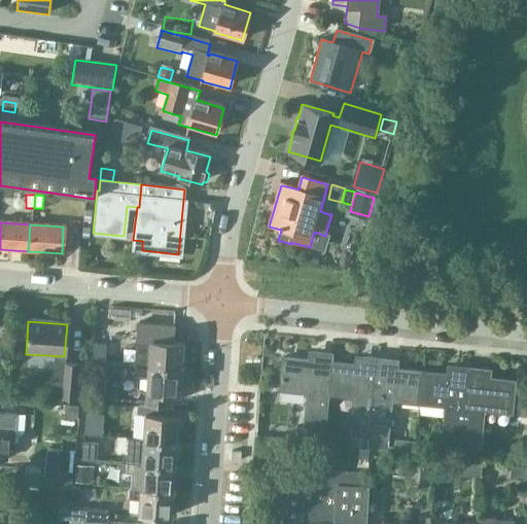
[(172,324),(137,322),(135,350),(181,354),(182,342),(170,341),(172,324)]
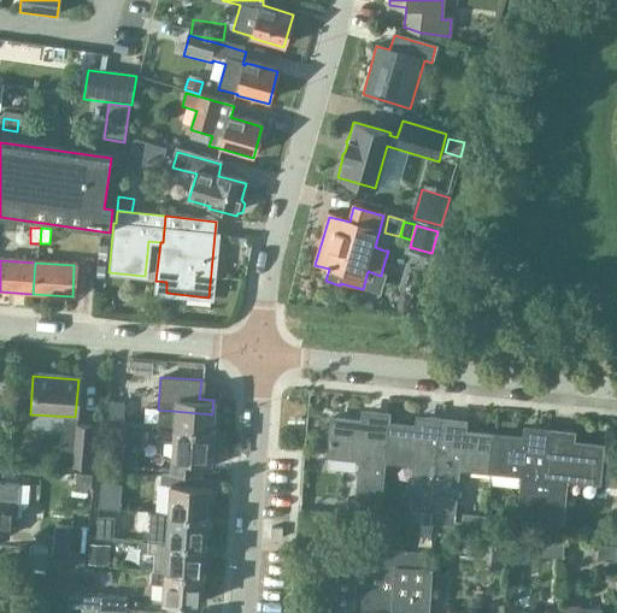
[(106,404),(105,424),(122,425),(123,405),(106,404)]
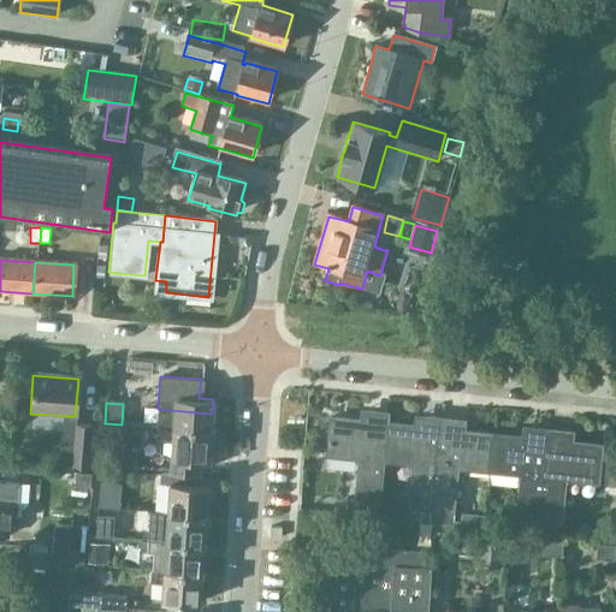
[(211,429),(212,414),(158,409),(155,439),(170,440),(167,468),(197,470),(199,458),(214,459),(217,429),(211,429)]
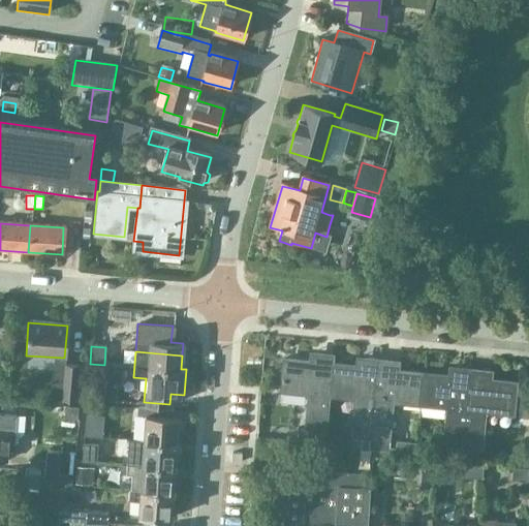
[(328,394),(331,362),(332,353),(312,351),(312,361),(283,358),(280,389),(308,392),(304,428),(304,431),(298,431),(297,443),(322,446),(324,430),(328,394)]
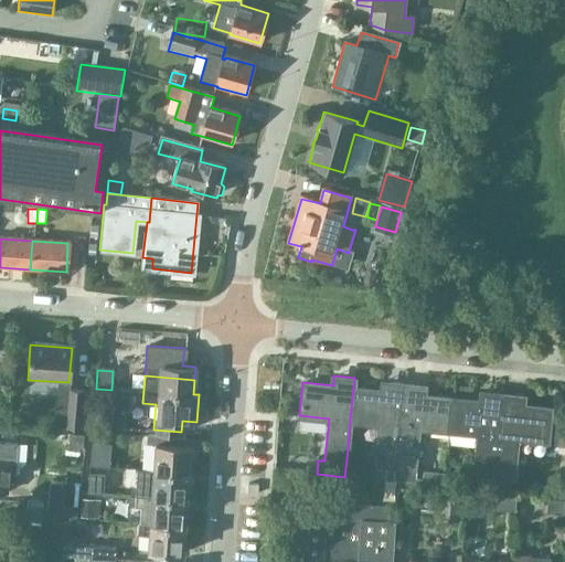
[(396,466),(405,384),(392,382),(391,391),(353,386),(350,421),(379,424),(374,463),(377,464),(375,480),(394,483),(394,479),(396,466)]
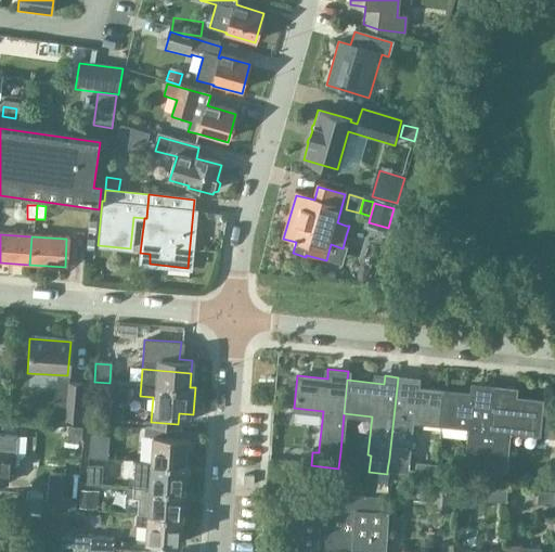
[(442,424),(447,390),(411,386),(411,379),(398,377),(389,458),(409,460),(413,421),(442,424)]
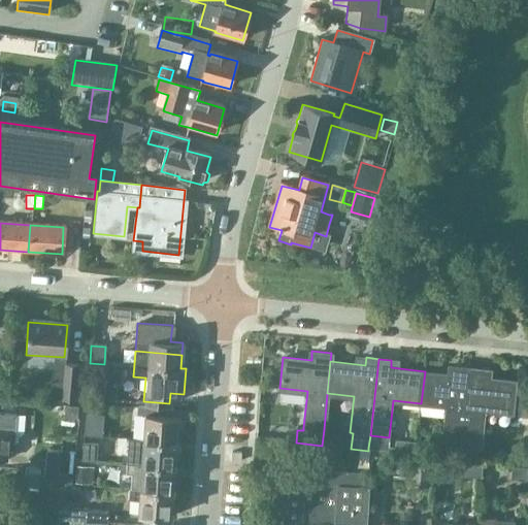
[(113,387),(114,363),(104,363),(103,386),(113,387)]
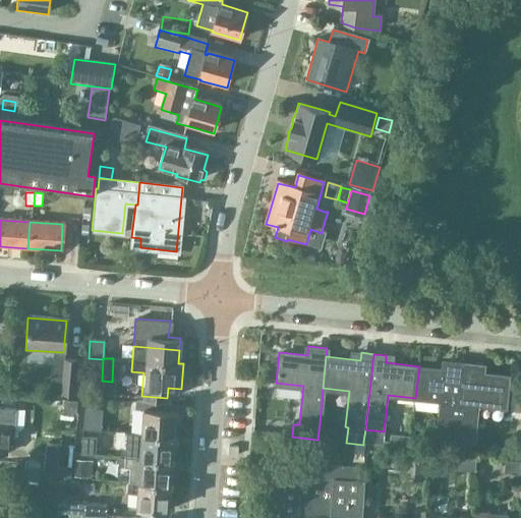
[(74,394),(76,360),(63,359),(60,389),(60,393),(62,393),(74,394)]
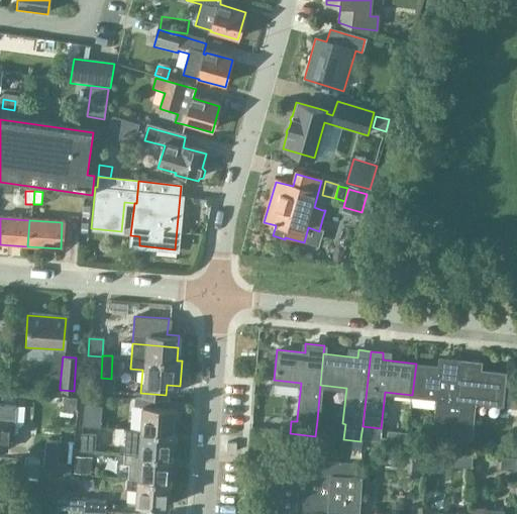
[(452,435),(461,360),(448,358),(447,368),(416,364),(412,395),(440,398),(436,433),(452,435)]
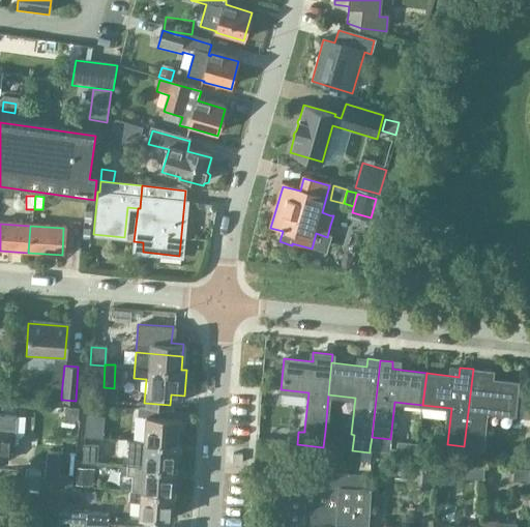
[(487,371),(473,369),(464,446),(482,448),(487,411),(514,414),(519,383),(486,379),(487,371)]
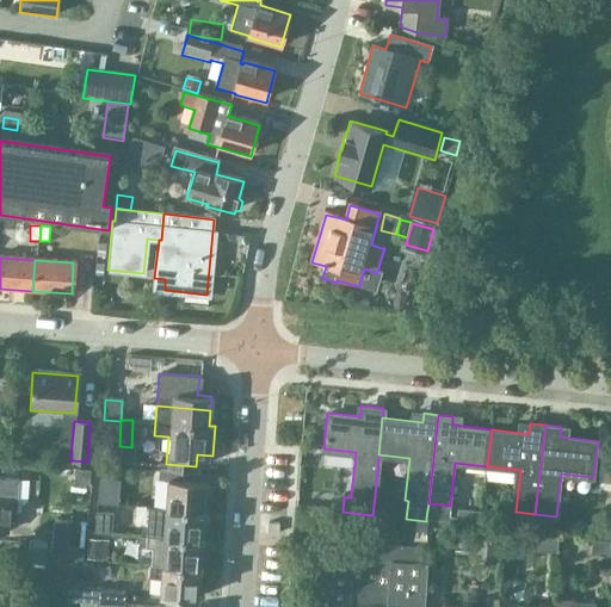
[(72,469),(73,460),(71,460),(71,456),(61,454),(60,469),(72,469)]
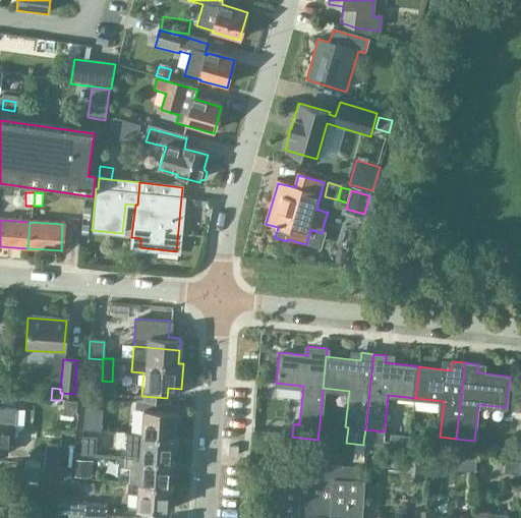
[(77,403),(64,402),(63,414),(76,415),(77,403)]
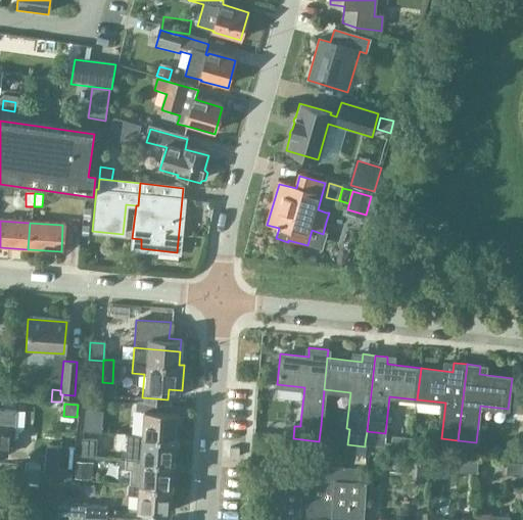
[(144,414),(142,435),(175,437),(176,413),(171,413),(172,408),(136,405),(135,413),(144,414)]
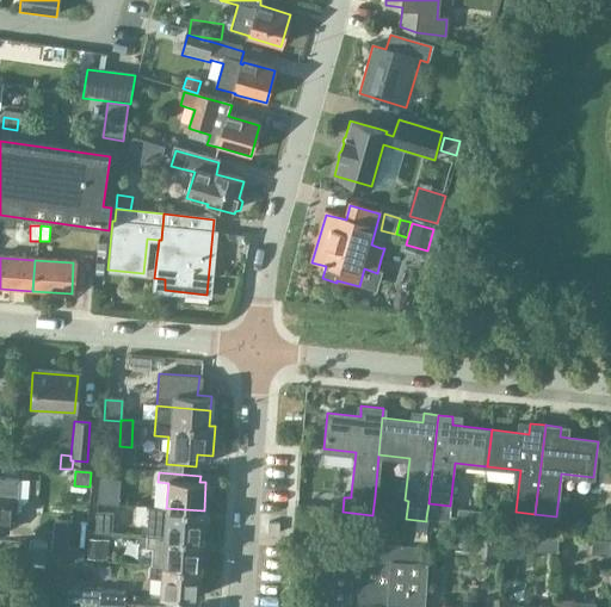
[(18,482),(11,482),(0,481),(0,533),(8,534),(10,515),(16,516),(17,502),(28,503),(30,483),(18,482)]
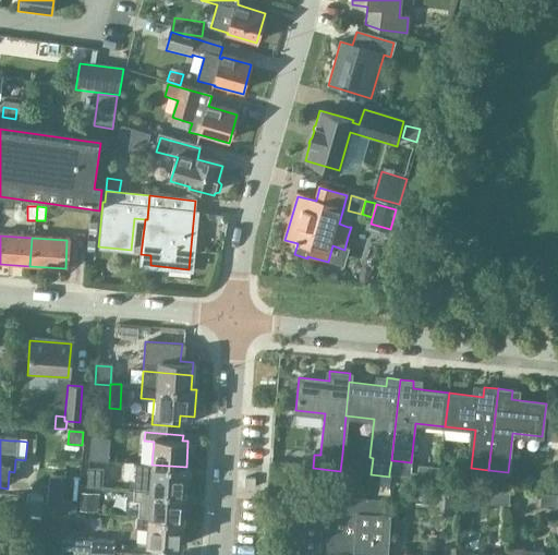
[(391,460),(389,473),(409,475),(411,462),(391,460)]
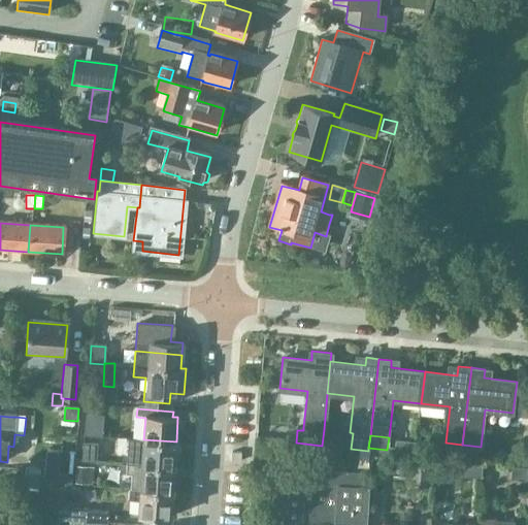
[(174,466),(176,441),(143,439),(143,441),(130,440),(129,452),(142,453),(141,464),(174,466)]
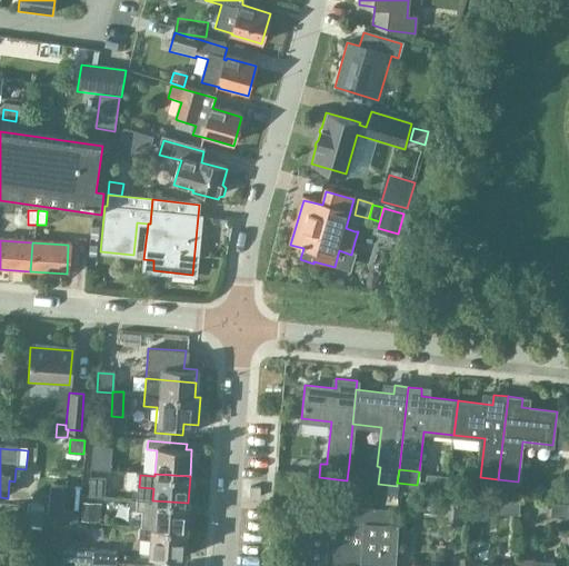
[(106,479),(90,478),(88,498),(105,499),(106,479)]
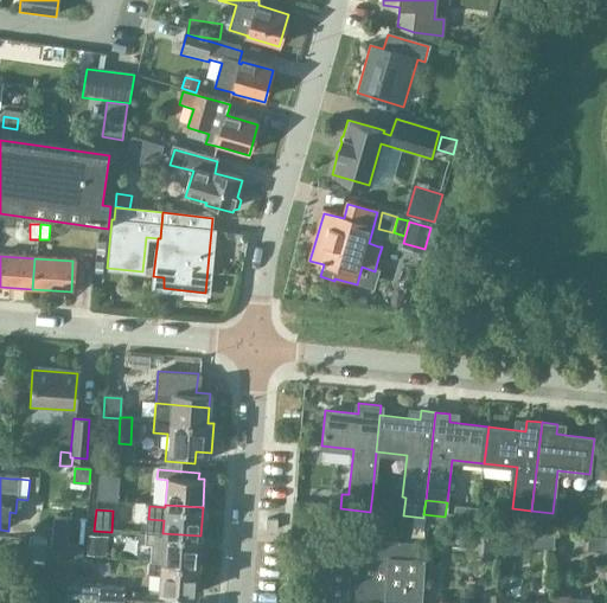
[(78,513),(52,511),(50,541),(76,544),(78,513)]
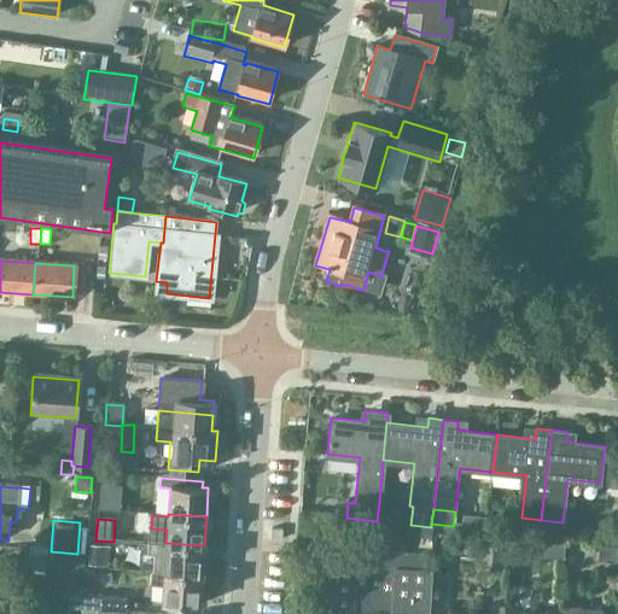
[(558,524),(543,522),(542,533),(557,534),(558,524)]
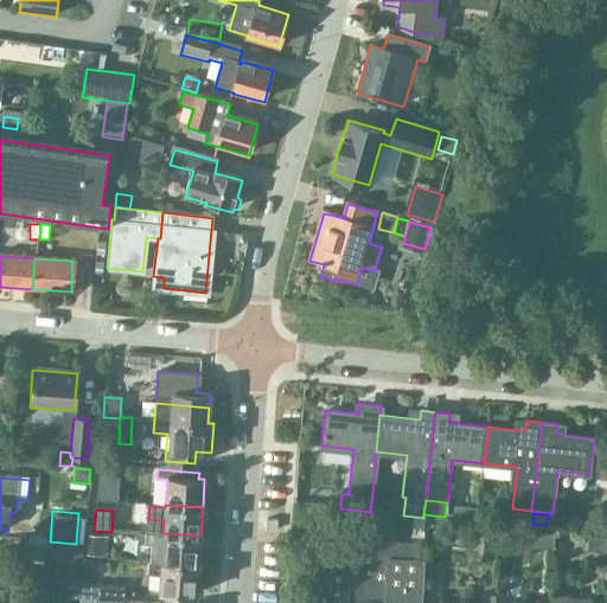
[(517,530),(504,528),(503,549),(516,550),(517,530)]
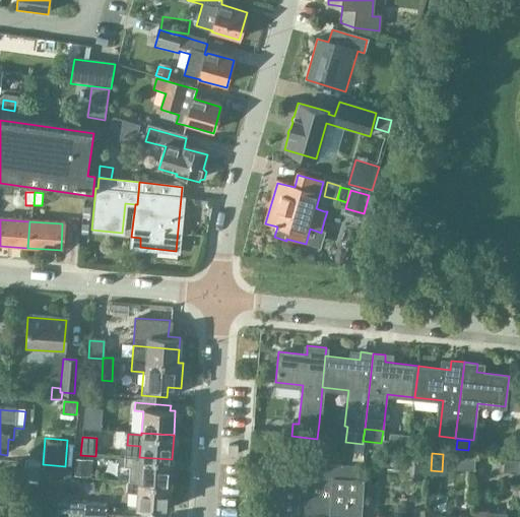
[(170,483),(172,459),(139,457),(138,481),(170,483)]
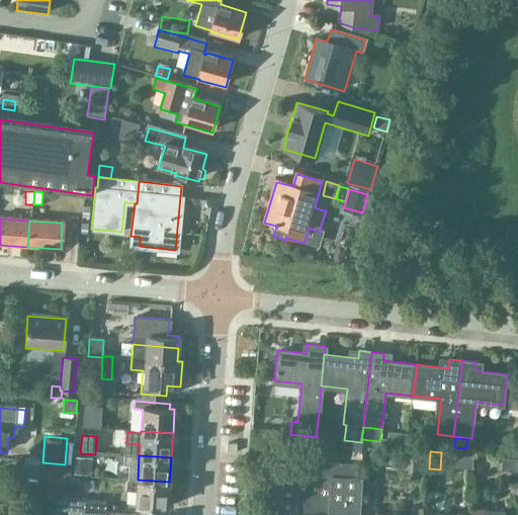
[(76,457),(75,473),(86,474),(87,458),(76,457)]
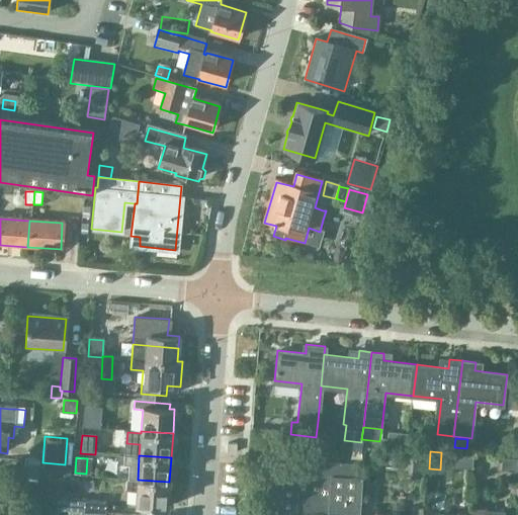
[(343,462),(323,461),(292,459),(290,485),(268,483),(265,514),(296,514),(297,510),(328,512),(328,514),(359,514),(362,477),(356,477),(356,470),(342,469),(343,462)]
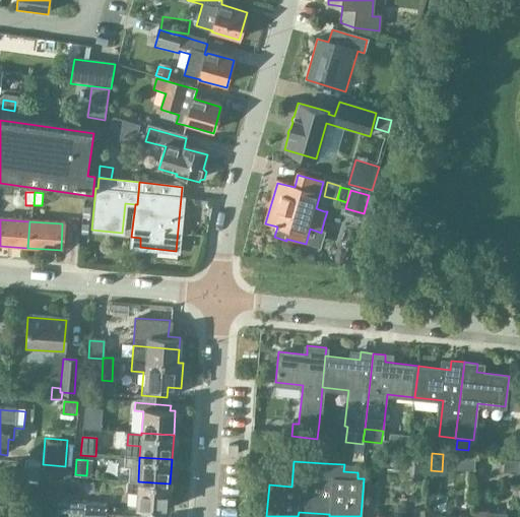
[(517,462),(504,461),(503,475),(517,475),(517,462)]
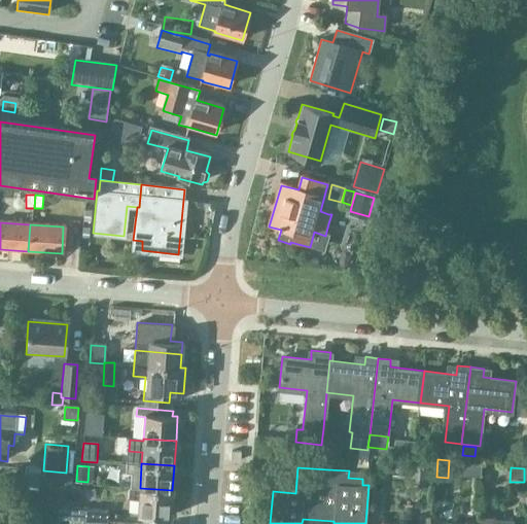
[(39,477),(23,475),(22,492),(38,493),(39,477)]
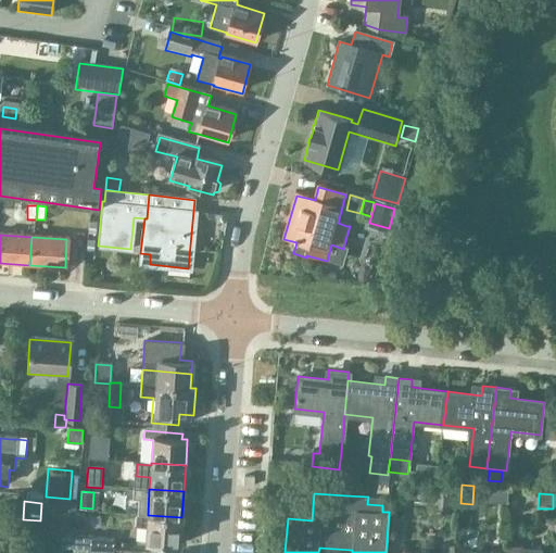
[(180,543),(181,517),(148,515),(148,517),(136,516),(135,529),(147,529),(146,541),(180,543)]
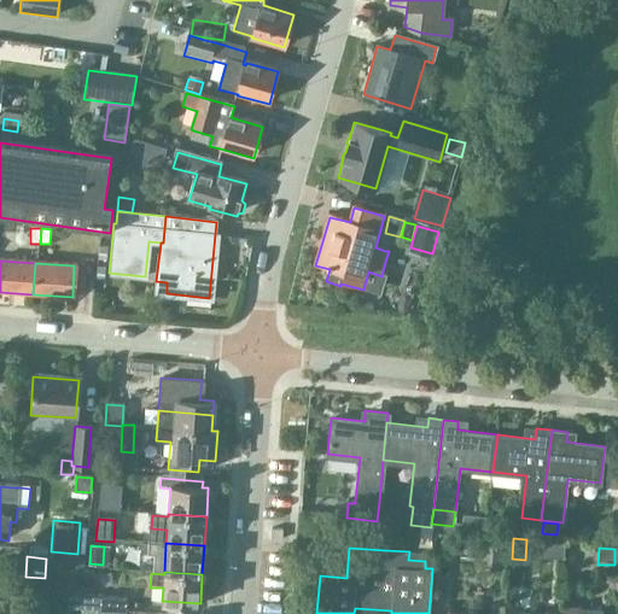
[(69,596),(68,608),(127,612),(127,600),(69,596)]
